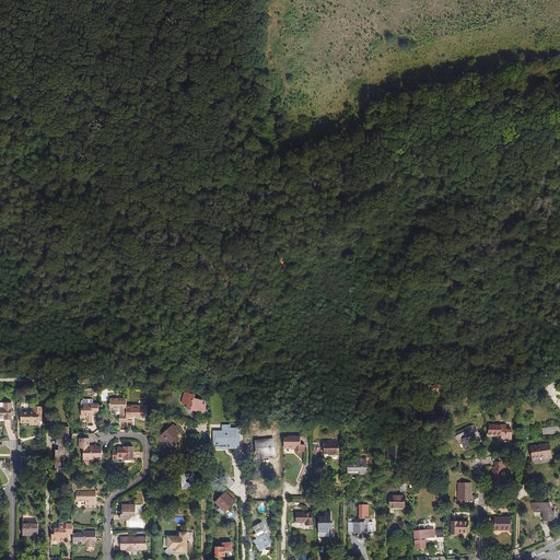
[(198,412),(199,411),(201,405),(202,406),(202,404),(203,400),(195,398),(195,395),(185,392),(182,404),(188,405),(187,409),(198,412)]
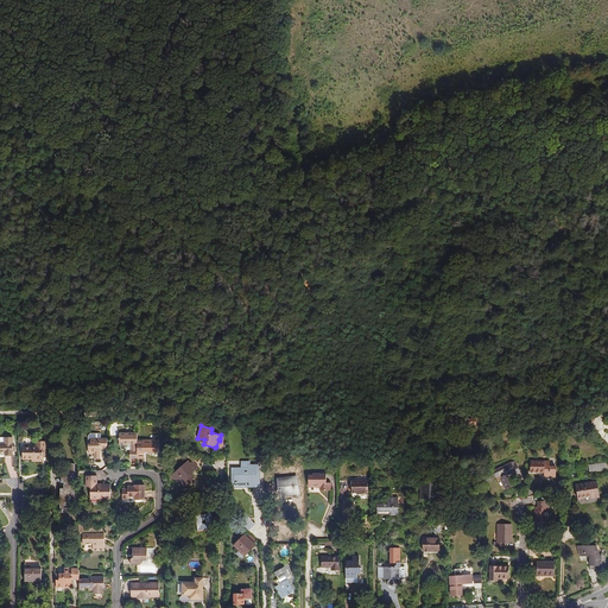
[(138,458),(137,439),(137,434),(120,434),(119,445),(125,445),(125,444),(126,444),(131,444),(131,450),(130,450),(130,458),(138,458)]
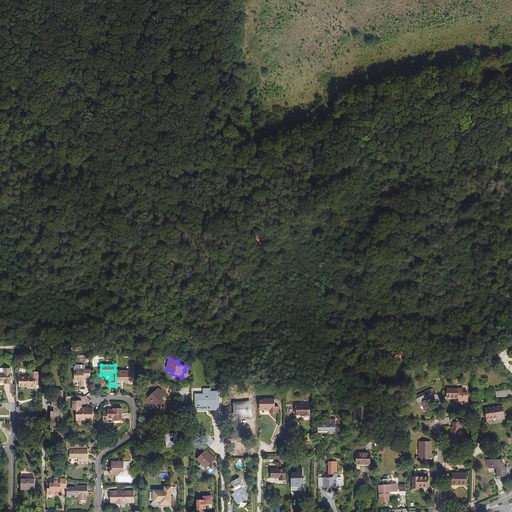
[(0,371),(0,382),(0,381),(4,381),(4,384),(11,384),(11,380),(11,378),(13,378),(13,376),(11,376),(11,368),(4,368),(4,373),(0,373),(0,372),(0,371)]
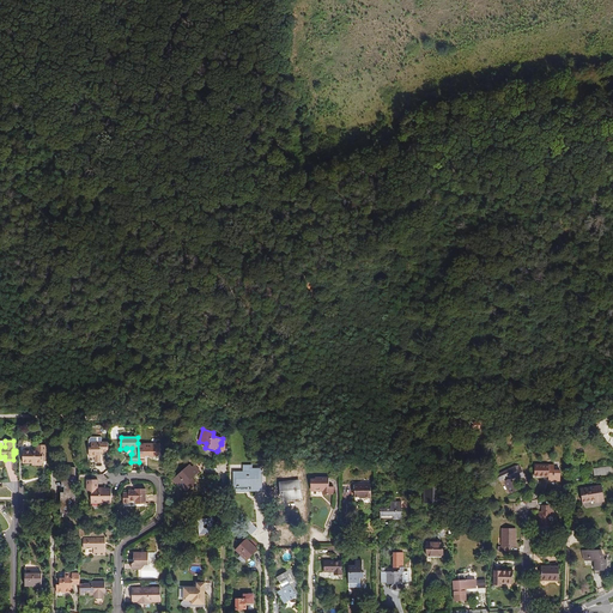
[(108,451),(108,442),(91,442),(92,448),(90,448),(89,456),(96,456),(96,462),(101,462),(102,456),(101,451),(108,451)]
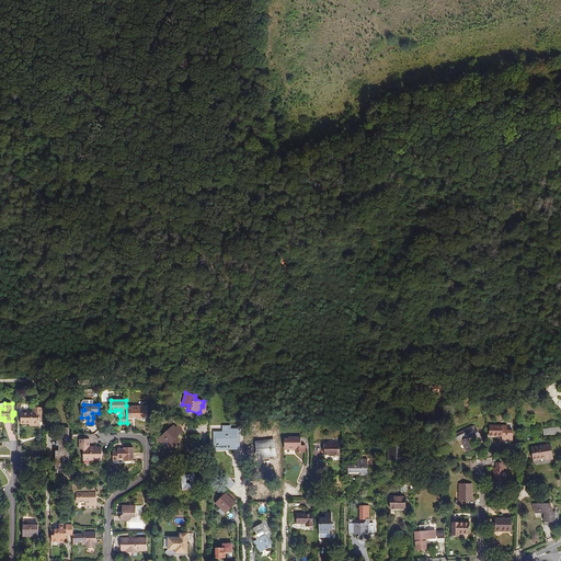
[(147,405),(126,405),(127,423),(134,423),(134,421),(133,421),(133,419),(133,416),(135,416),(135,419),(144,419),(144,415),(147,415),(147,405)]
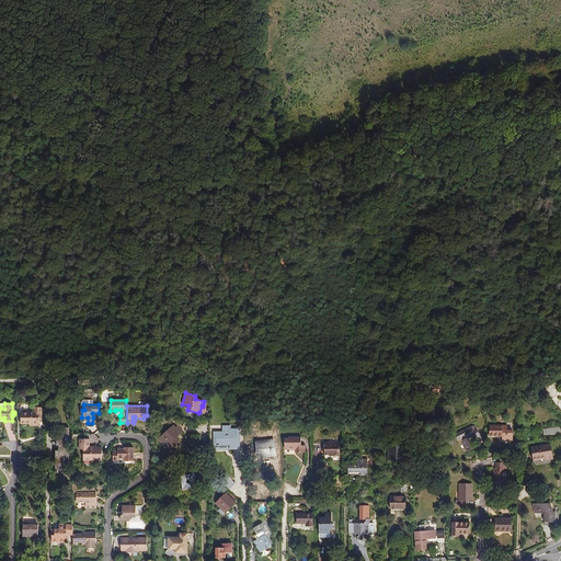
[(30,412),(21,412),(21,424),(30,424),(30,425),(39,426),(39,421),(43,421),(43,408),(34,408),(33,410),(30,410),(30,412)]
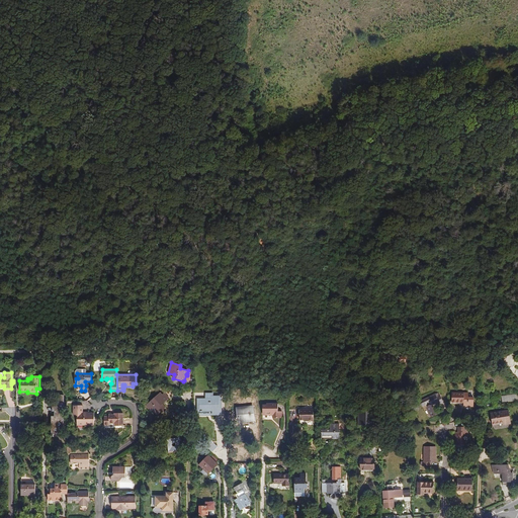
[(168,400),(163,395),(161,392),(148,404),(152,409),(157,415),(164,410),(161,406),(163,404),(168,400)]
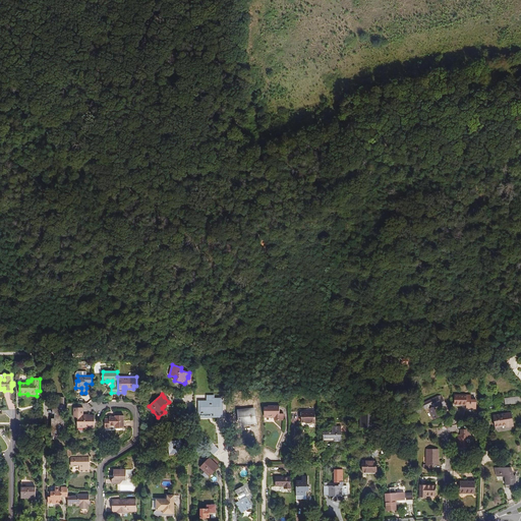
[(438,396),(421,404),(424,410),(427,408),(433,419),(441,416),(436,407),(442,405),(443,407),(447,405),(442,395),(439,397),(438,396)]
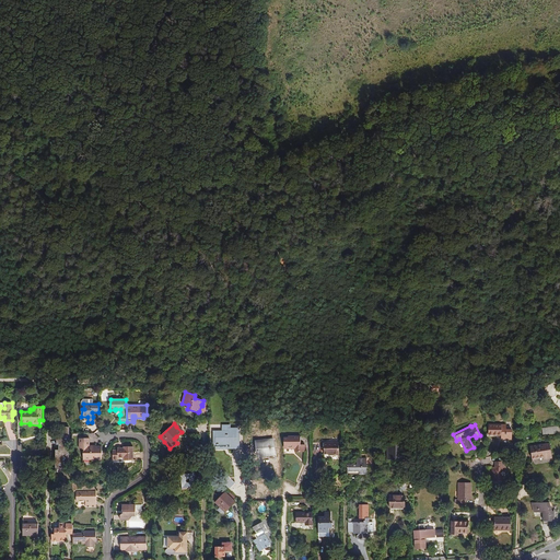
[(506,426),(489,424),(489,435),(501,435),(501,439),(512,439),(512,430),(506,430),(506,426)]
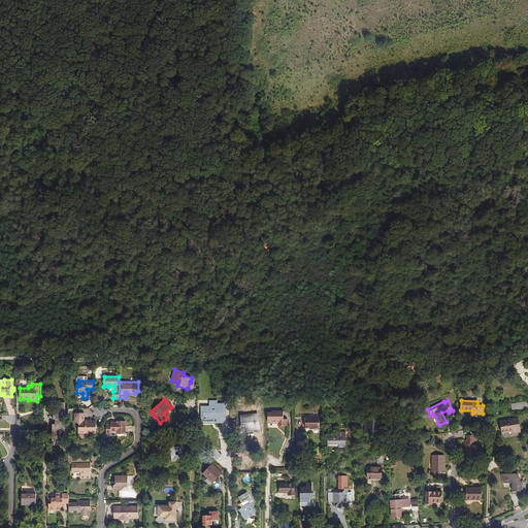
[(510,402),(513,413),(527,409),(527,400),(510,402)]
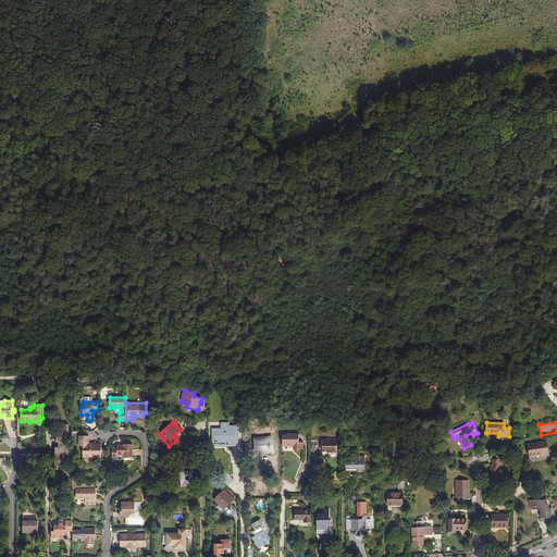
[(60,448),(59,448),(59,454),(59,465),(66,465),(66,459),(69,459),(69,447),(66,447),(66,443),(69,443),(69,438),(66,438),(66,436),(69,436),(69,425),(61,426),(61,432),(59,432),(59,443),(60,443),(60,448)]
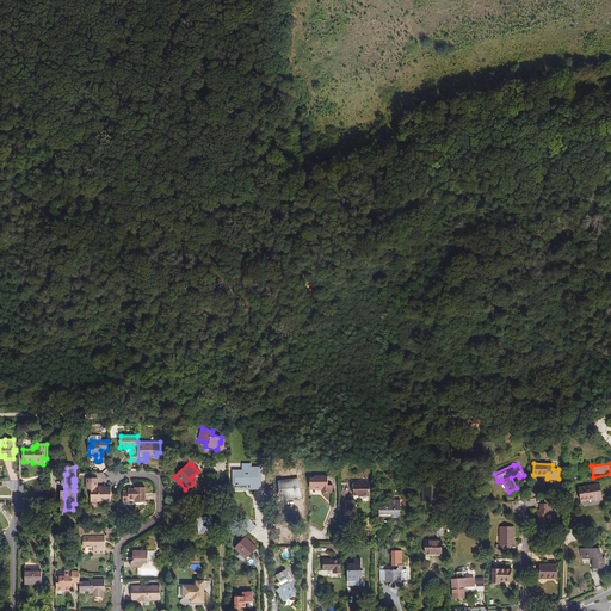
[(250,486),(250,489),(261,489),(261,467),(250,467),(250,470),(233,470),(233,487),(250,486)]
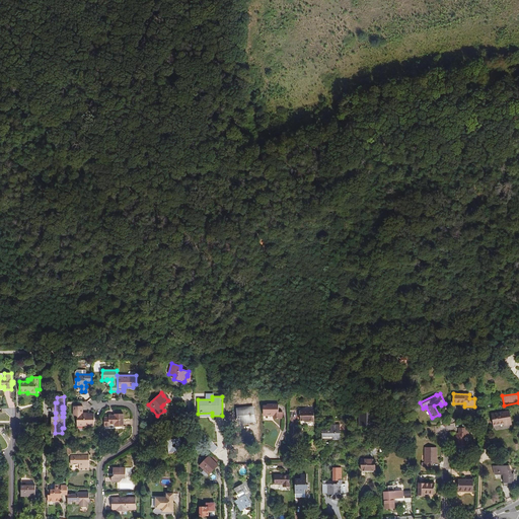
[(264,416),(274,416),(274,419),(283,419),(283,413),(279,413),(279,404),(268,404),(268,405),(264,405),(264,416)]
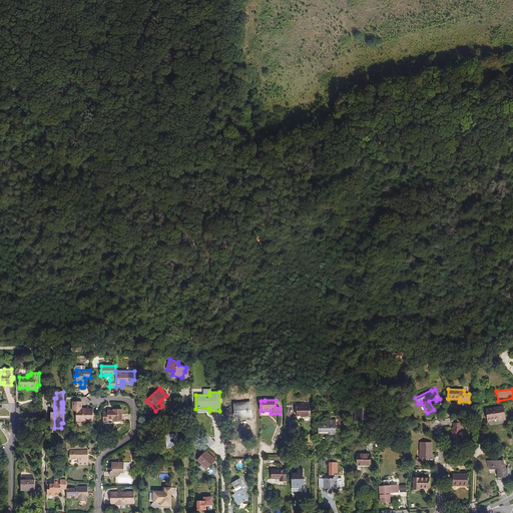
[(93,421),(93,409),(82,409),(82,402),(73,402),(73,411),(77,411),(77,421),(93,421)]
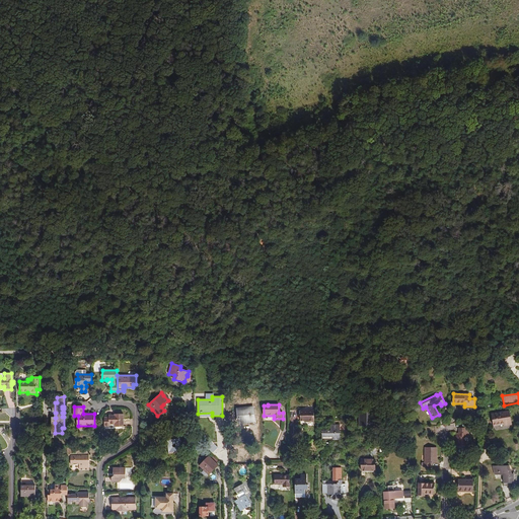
[(252,408),(238,410),(239,423),(254,421),(252,408)]
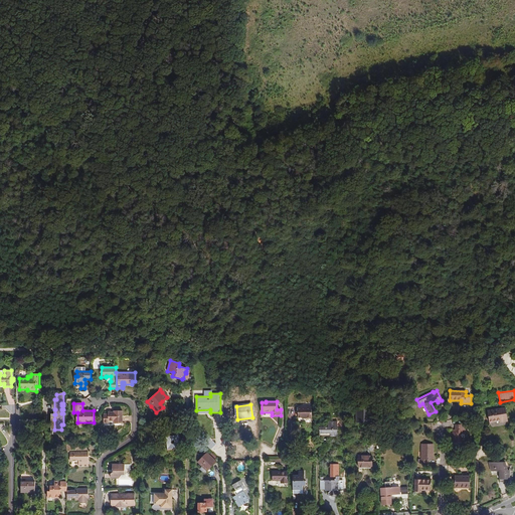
[(312,406),(298,406),(298,417),(301,416),(301,418),(312,418),(312,406)]
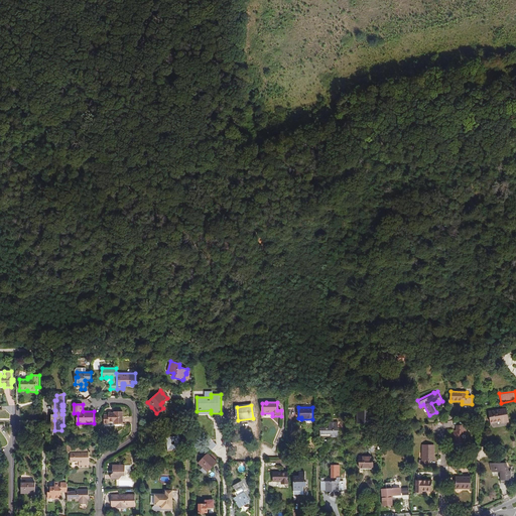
[(357,423),(373,423),(373,407),(357,408),(357,423)]
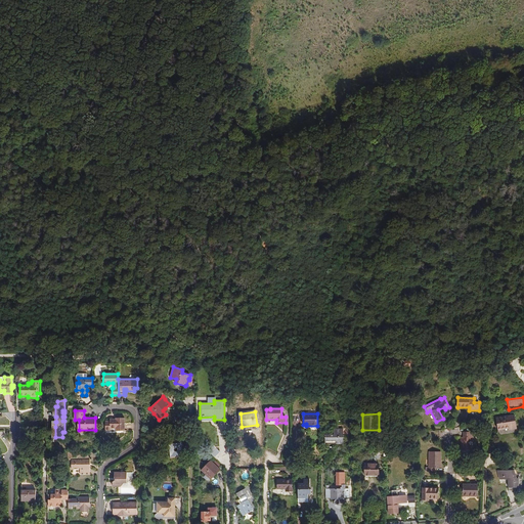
[(497,430),(509,428),(510,430),(517,429),(515,415),(496,418),(497,430)]
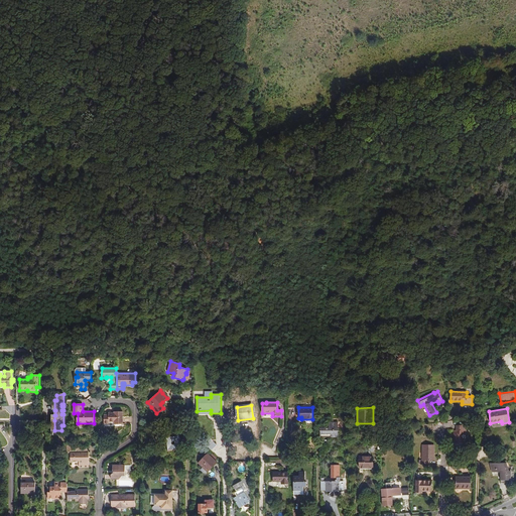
[(109,414),(104,414),(104,424),(109,424),(109,422),(114,422),(114,424),(123,424),(123,411),(114,411),(114,412),(109,412),(109,414)]
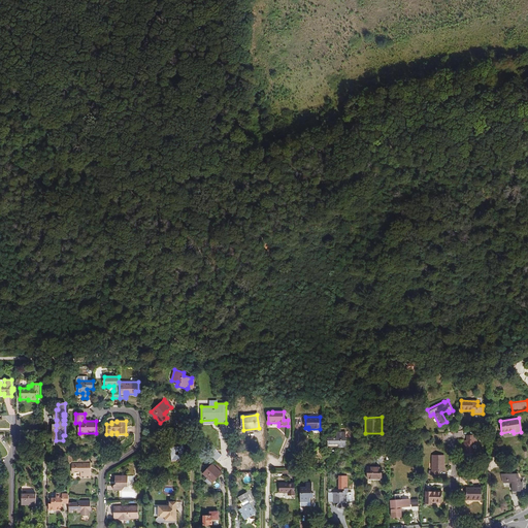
[(469,435),(467,435),(467,440),(464,440),(464,453),(473,454),(473,444),(475,444),(476,435),(479,435),(479,430),(469,430),(469,435)]
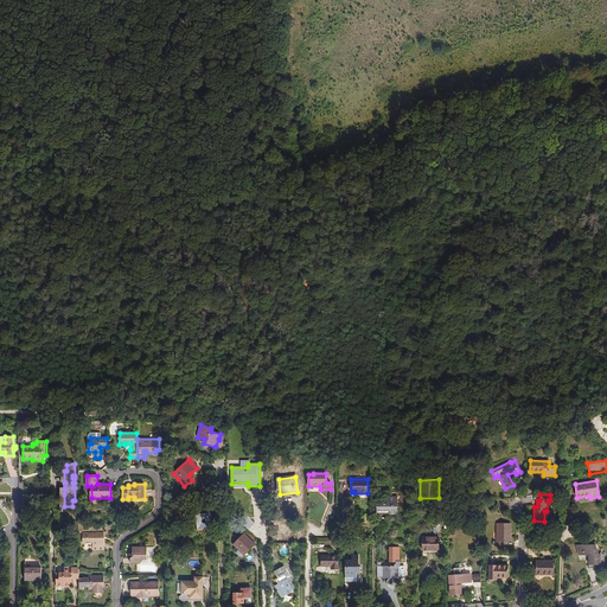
[(397,497),(387,497),(387,504),(376,504),(377,515),(398,515),(397,504),(406,504),(406,497),(397,497)]
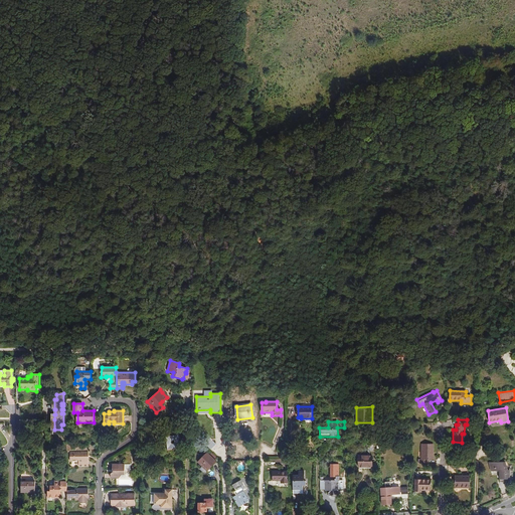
[(167,434),(169,448),(179,447),(177,433),(167,434)]
